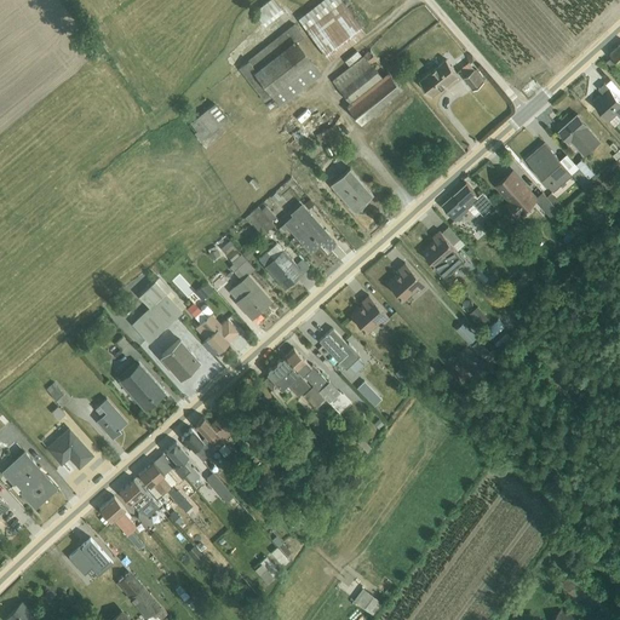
[(274,0),(267,0),(254,11),(265,24),(283,10),(274,0)]
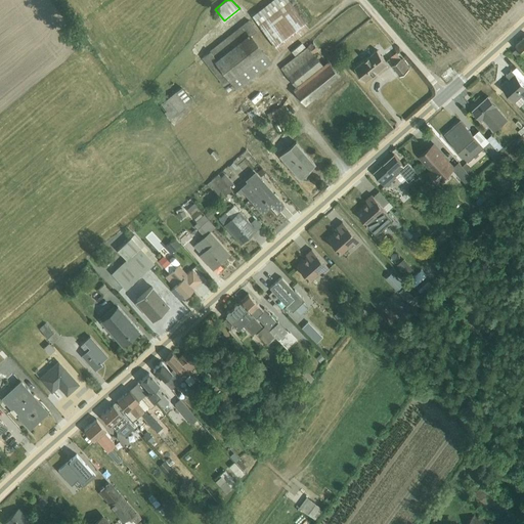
[(289,0),(271,0),(252,15),(278,50),(309,26),(289,0)]
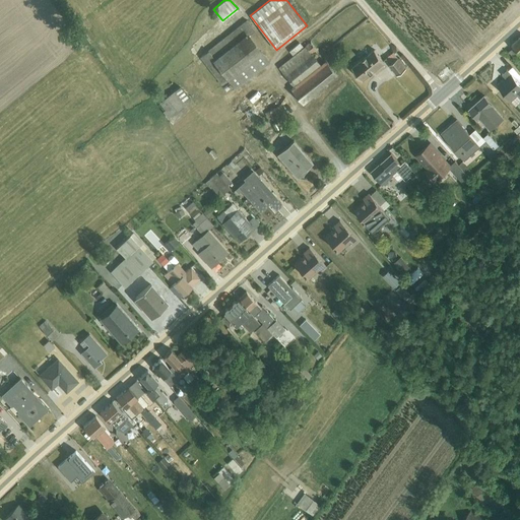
[(247,19),(199,57),(221,84),(229,79),(235,87),(270,60),(249,34),(255,29),(247,19)]
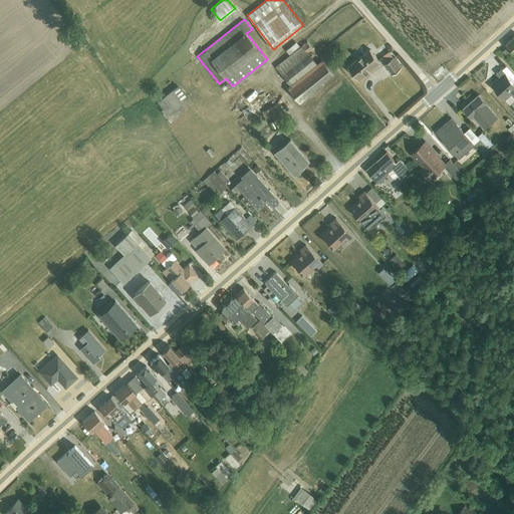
[(508,45),(503,50),(510,57),(513,53),(513,35),(506,43),(508,45)]
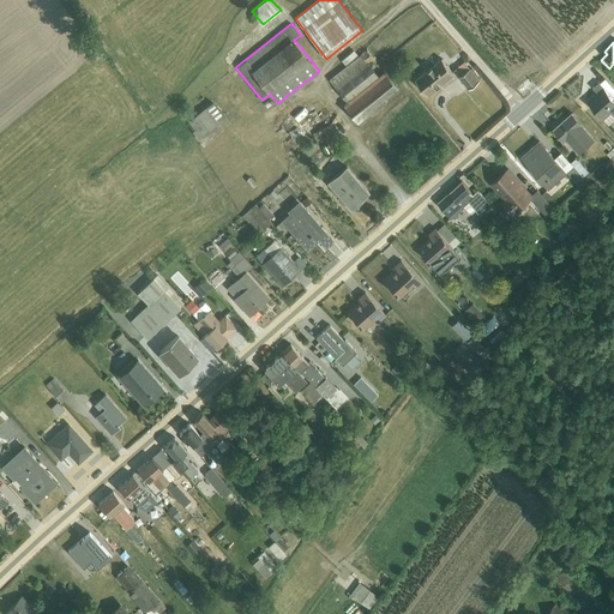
[(360,53),(329,78),(345,100),(343,103),(357,122),(398,89),(384,71),(378,74),(369,65),(375,60),(367,49),(363,49),(360,53)]
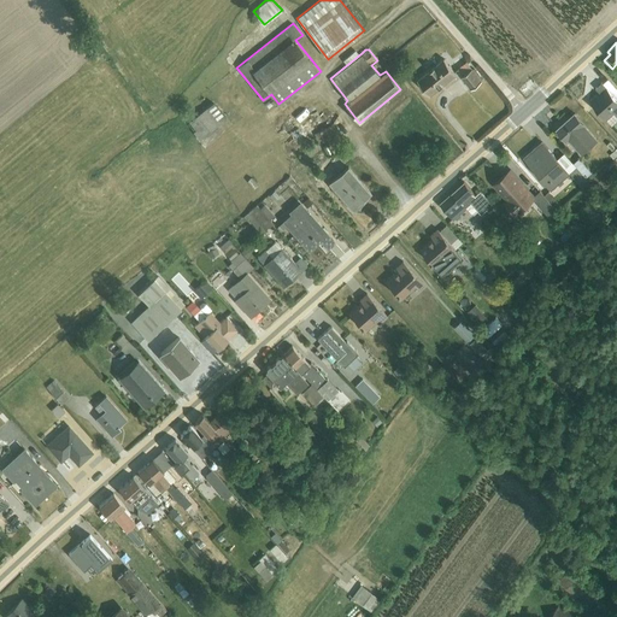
[(356,50),(344,59),(347,63),(359,53),(356,50)]
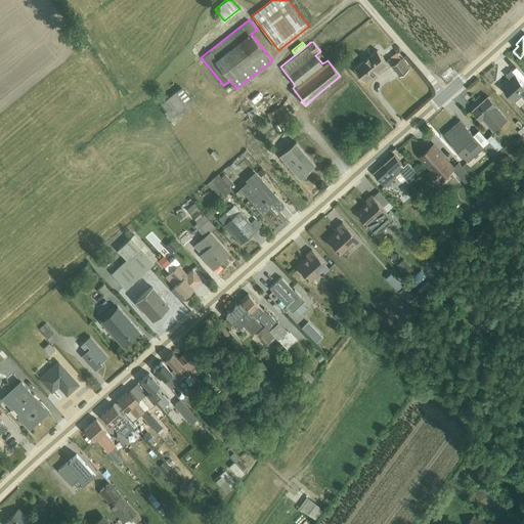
[(378,48),(354,68),(364,80),(388,61),(378,48)]
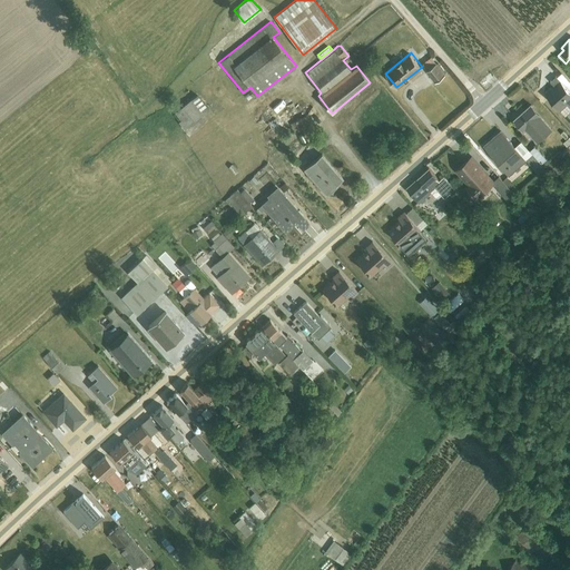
[(429,68),(436,62),(432,56),(424,62),(429,68)]
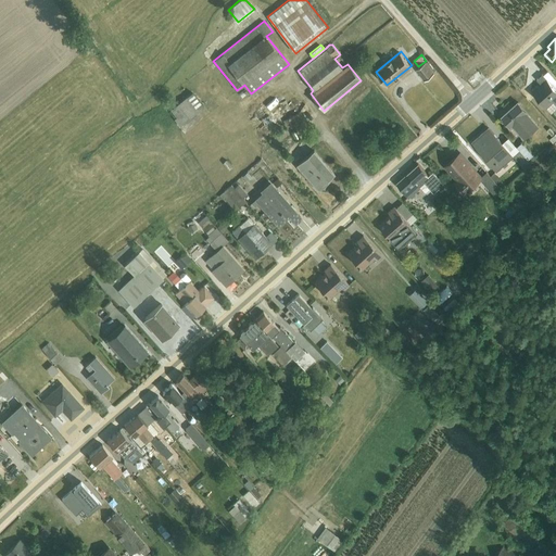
[(426,61),(418,66),(417,67),(418,67),(416,68),(424,80),(434,72),(429,64),(430,63),(428,61),(427,62),(426,61)]
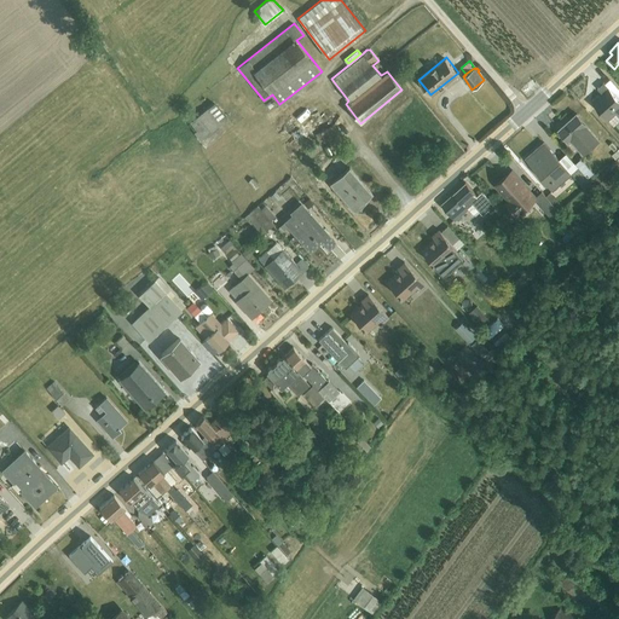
[(606,82),(618,97),(618,86),(611,77),(606,82)]
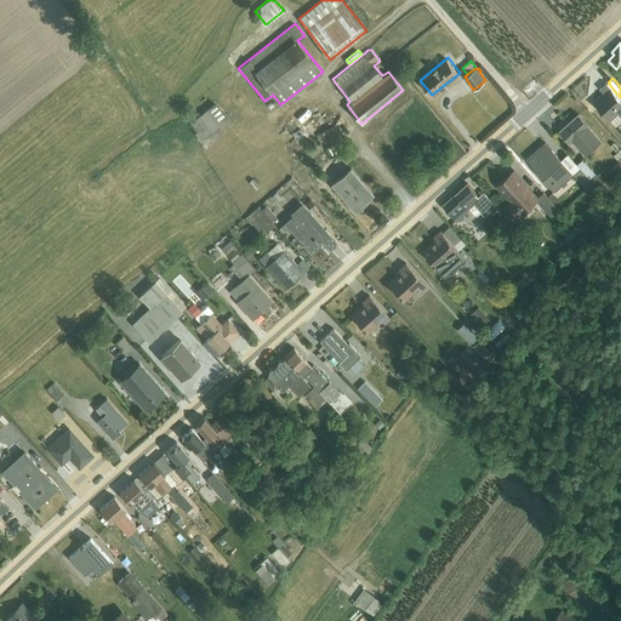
[(620,97),(608,83),(607,81),(600,87),(604,91),(593,100),(616,125),(620,121),(620,97)]
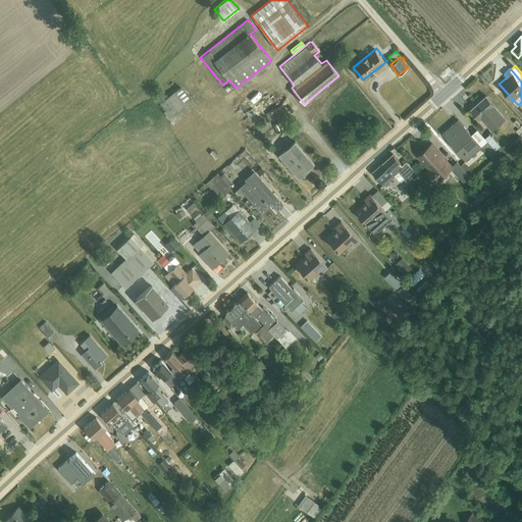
[(180,86),(158,104),(169,118),(192,100),(180,86)]
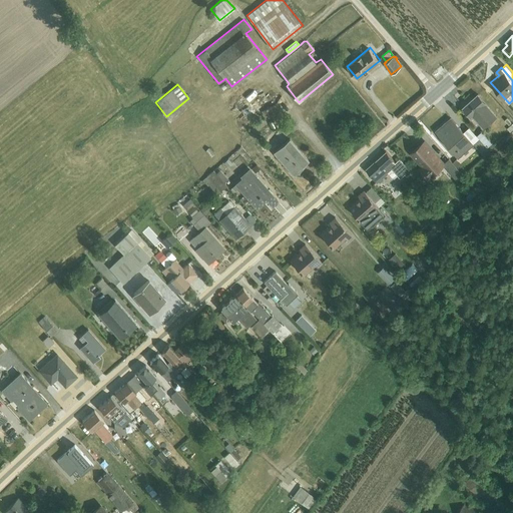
[(478,92),(462,106),(472,117),(474,115),(484,127),(498,114),(478,92)]
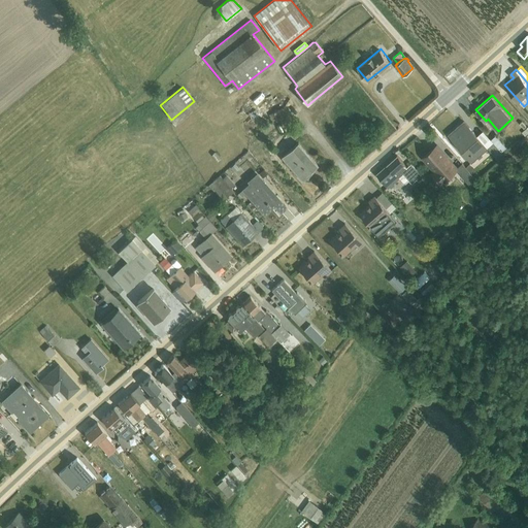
[(283,106),(269,113),(272,121),(286,113),(283,106)]
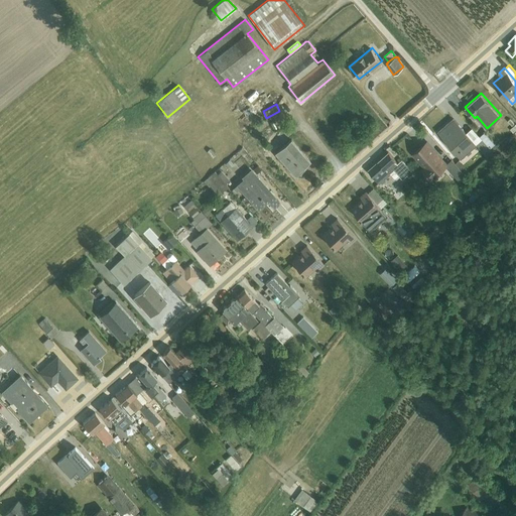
[(494,150),(480,135),(472,127),(467,131),(454,117),(437,130),(462,157),(477,143),(488,156),(494,150)]
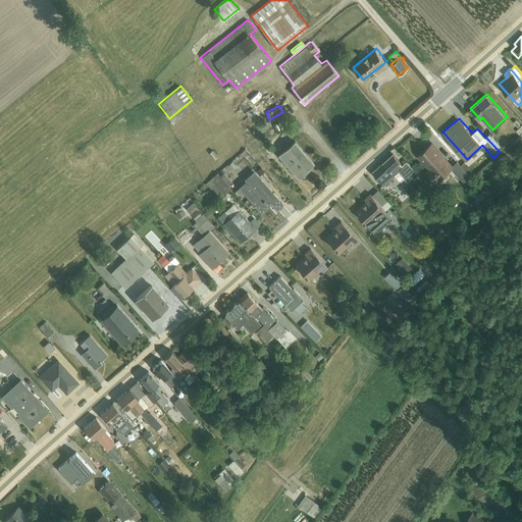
[(485,137),(500,152),(504,148),(490,133),(485,137)]
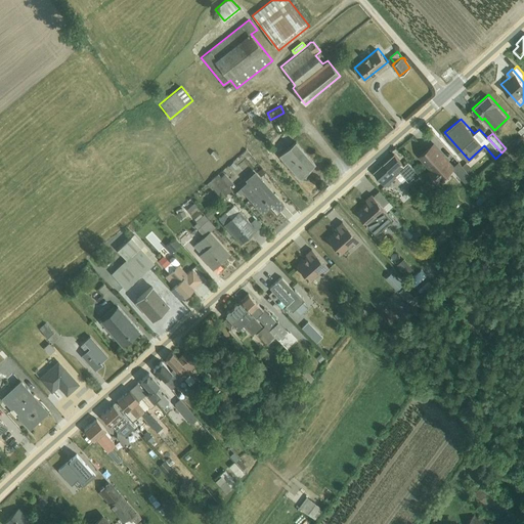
[(296,140),(278,155),(300,178),(310,169),(309,168),(315,162),(296,140)]
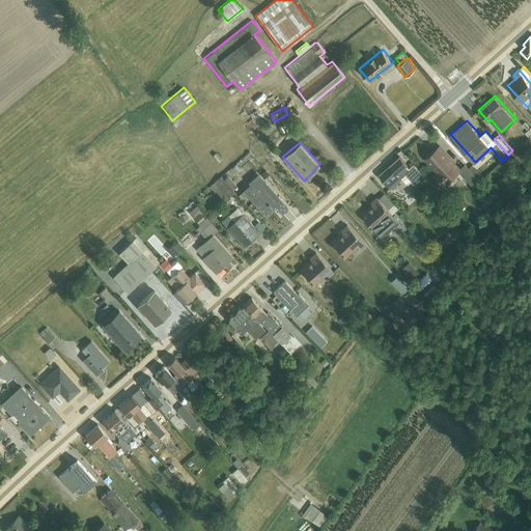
[(477,177),(469,167),(466,163),(460,167),(440,143),(424,158),(436,170),(434,172),(445,186),(449,182),(448,180),(459,170),(473,186),(479,179),(477,177)]
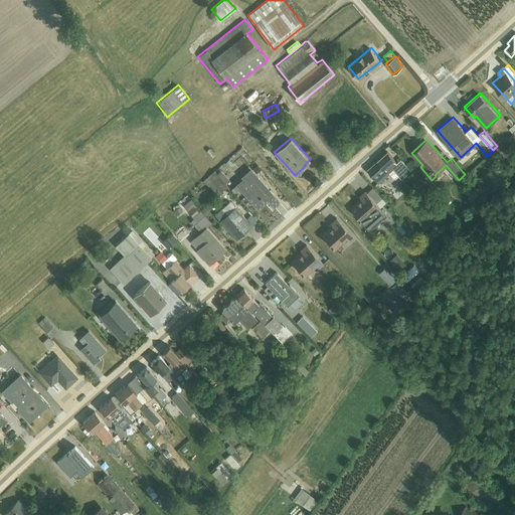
[(397,162),(401,158),(392,147),(387,151),(397,162)]
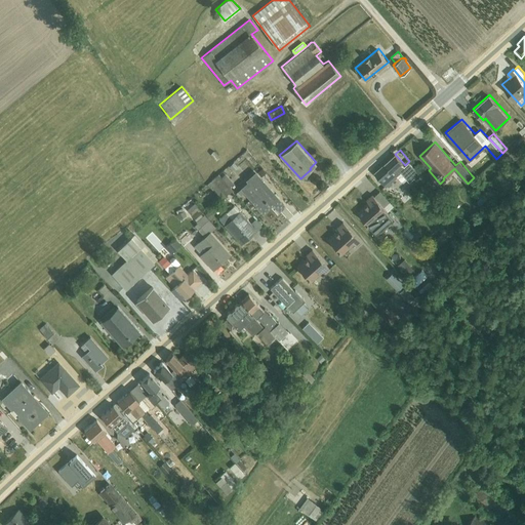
[(405,165),(395,154),(376,170),(389,185),(396,177),(401,183),(403,183),(407,178),(412,184),(421,174),(409,161),(405,165)]
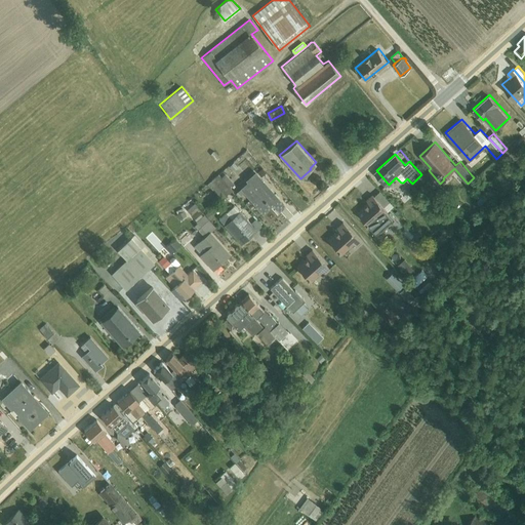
[(463,165),(472,175),(476,172),(468,162),(463,165)]
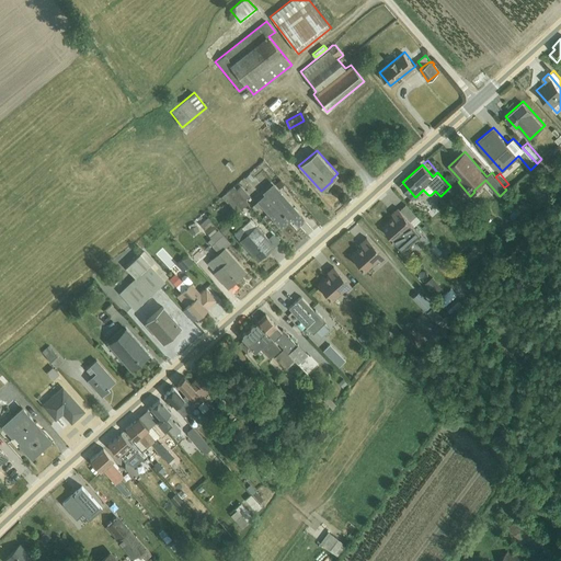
[(258,201),(251,206),(255,209),(261,205),(281,227),(292,218),(298,225),(306,219),(278,189),(284,183),(281,179),(274,184),(273,182),(263,192),(264,193),(256,199),(258,201)]
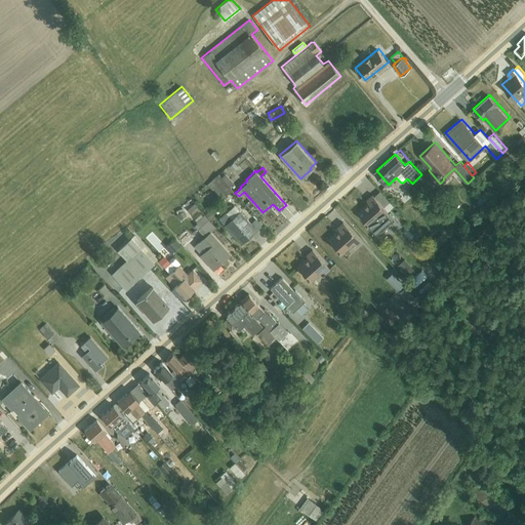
[(230,186),(221,176),(218,173),(207,184),(220,199),(233,189),(230,186)]
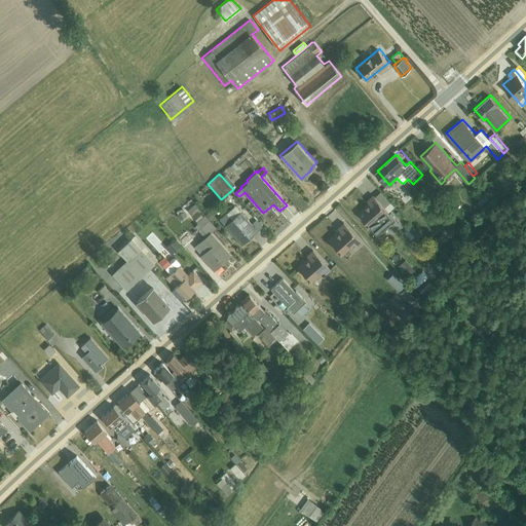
[(222,177),(230,186),(233,183),(225,174),(222,177)]
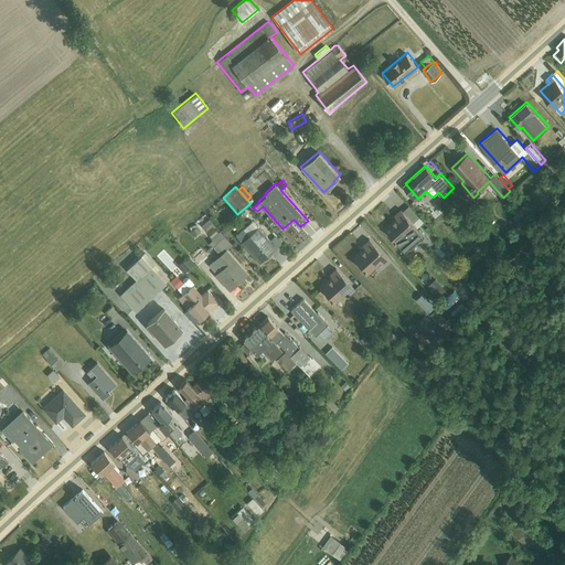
[(403,211),(417,227),(424,221),(409,205),(403,211)]
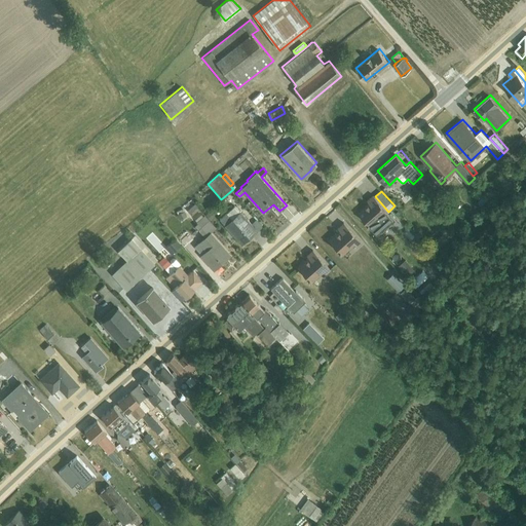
[(388,212),(375,196),(374,194),(368,200),(370,202),(359,212),(379,234),(396,220),(388,212)]
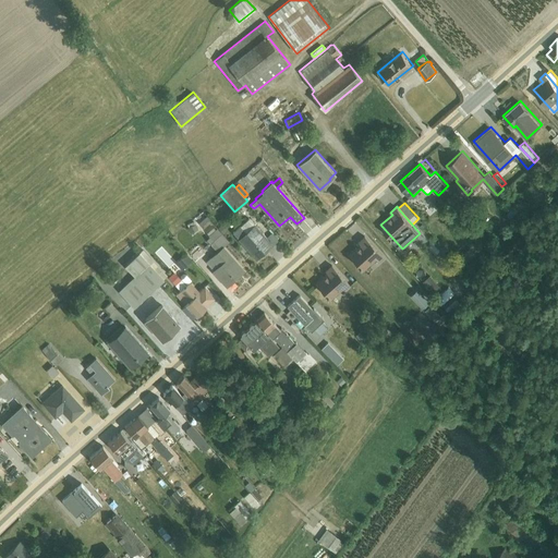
[(207,215),(198,222),(202,226),(210,218),(207,215)]
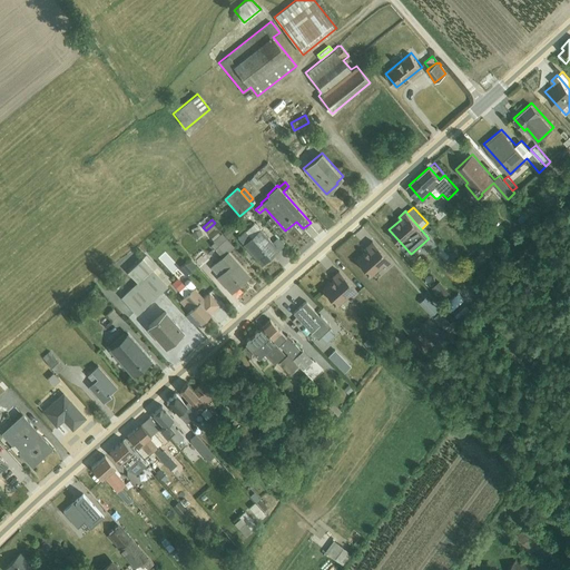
[(279,249),(273,242),(254,223),(238,237),(243,243),(243,244),(262,265),(279,249)]
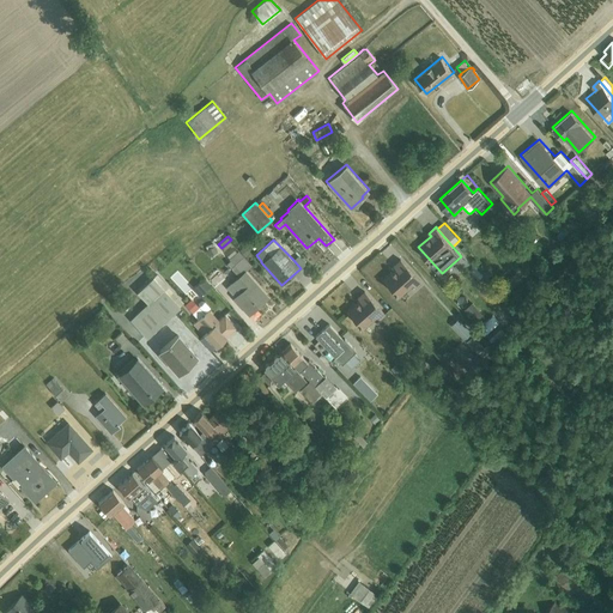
[(213,242),(206,246),(207,249),(206,249),(210,255),(218,252),(213,242)]
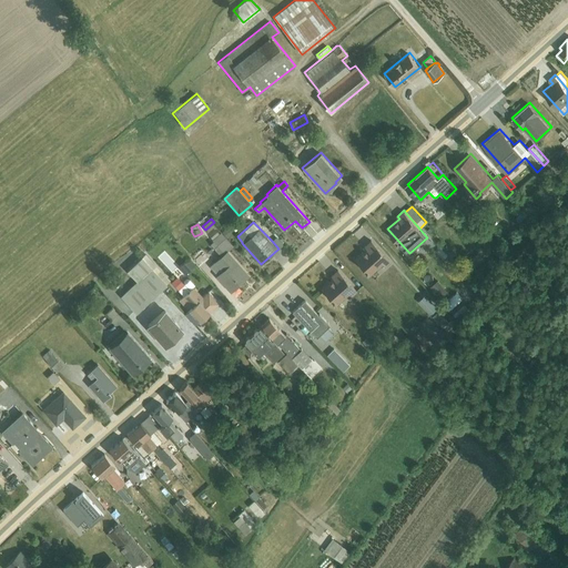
[(227,226),(222,231),(226,236),(232,232),(227,226)]
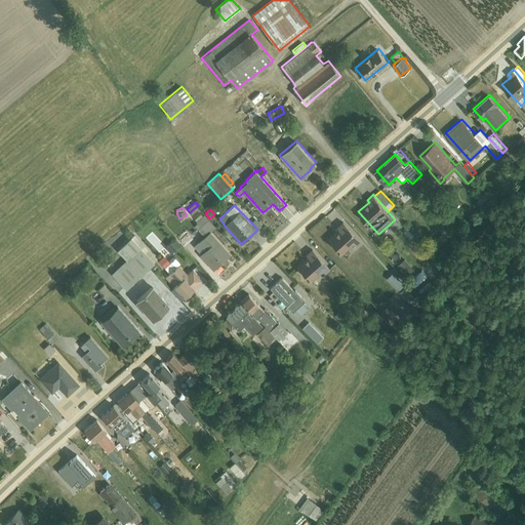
[(207,233),(194,245),(201,253),(199,254),(212,270),(231,253),(210,231),(215,227),(204,213),(202,215),(201,212),(194,218),(207,233)]
